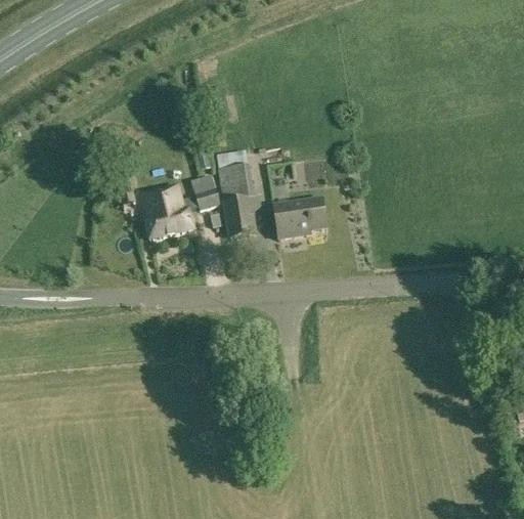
[(202,168),(210,166),(206,145),(197,147),(202,168)]
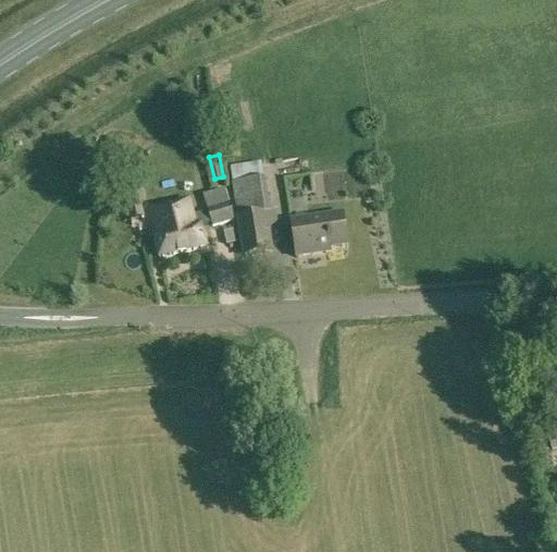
[(261,158),(231,163),(234,179),(263,173),(261,158)]
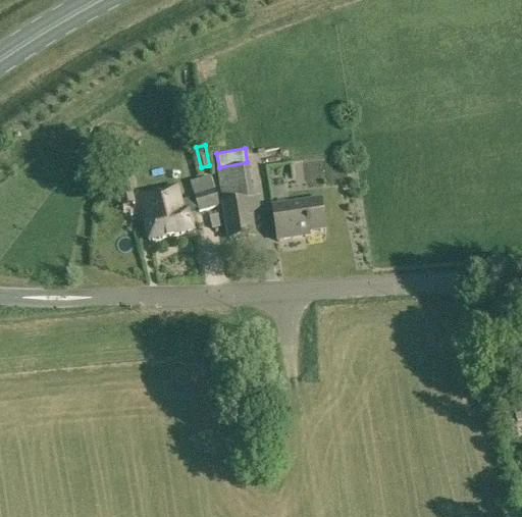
[(217,167),(222,201),(254,195),(249,162),(247,162),(219,167),(217,167)]
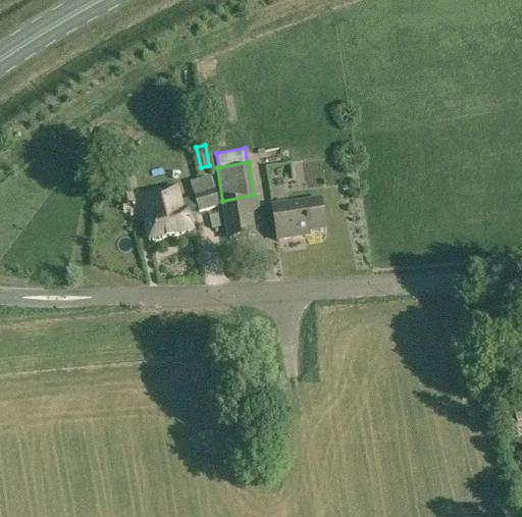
[(115,183),(120,203),(136,199),(131,177),(115,183)]
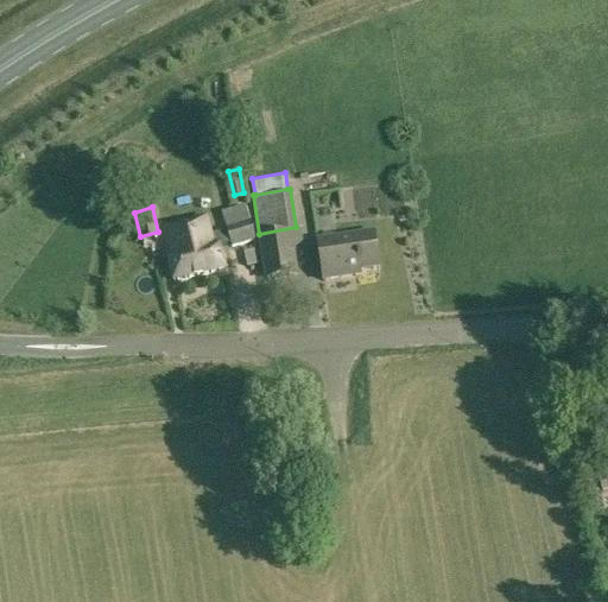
[(207,214),(187,219),(166,223),(173,252),(169,253),(175,277),(198,271),(225,265),(220,242),(214,244),(207,214)]
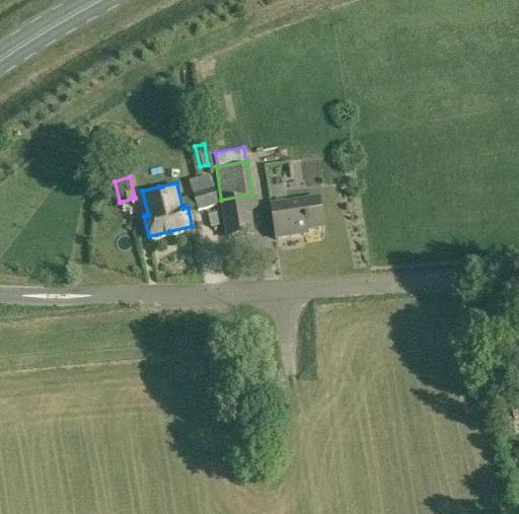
[(271,202),(276,235),(300,232),(299,229),(324,225),(319,195),(271,202)]
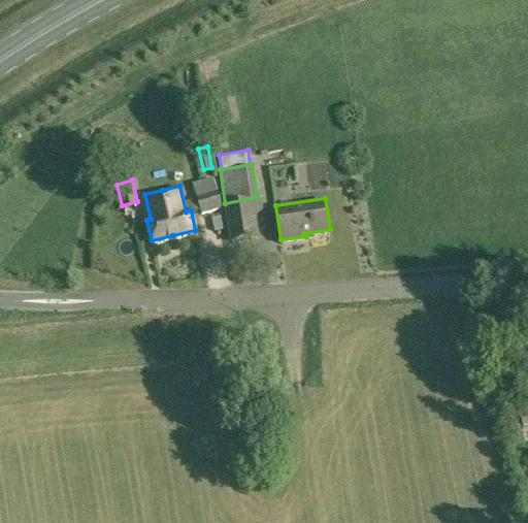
[(259,200),(228,205),(233,237),(257,233),(253,214),(261,211),(259,200)]
